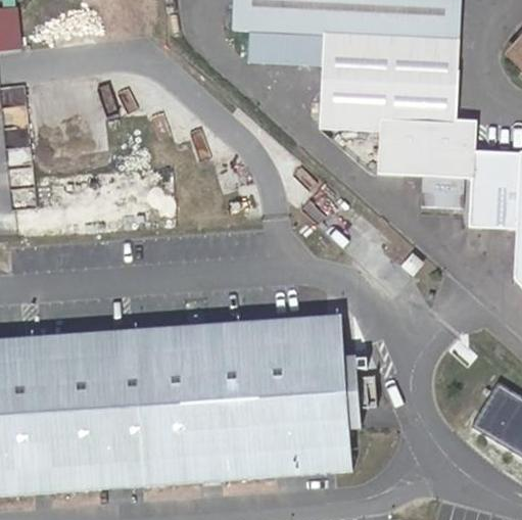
[(521,152),(477,151),(478,121),(457,120),(463,0),(232,0),(231,27),(323,33),(318,126),(379,130),(377,173),(470,178),(468,227),(515,230),(514,280),(521,280),(521,152)]
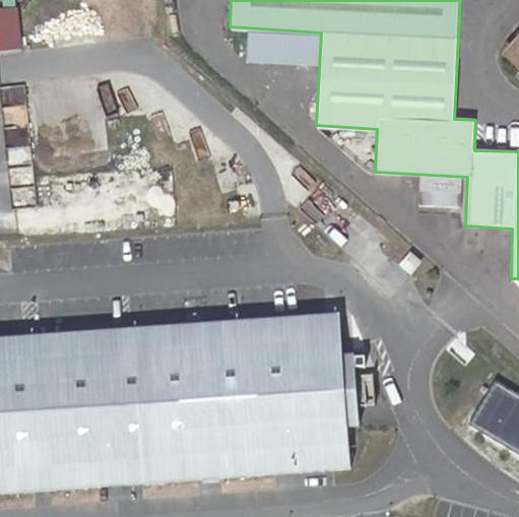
[(21,2),(0,2),(0,44),(22,44),(21,2)]
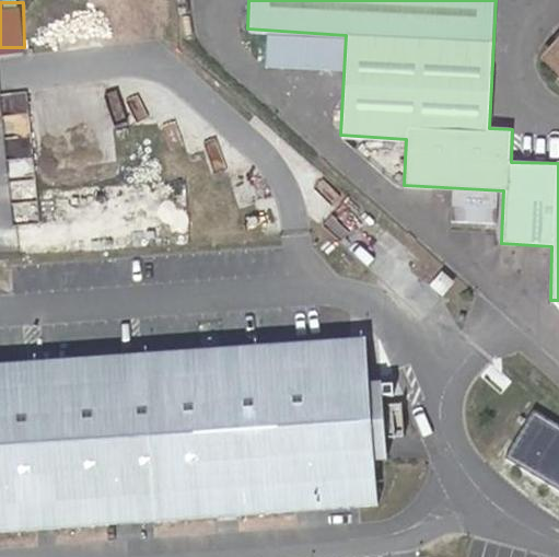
[(558,70),(558,39),(544,56),(558,70)]
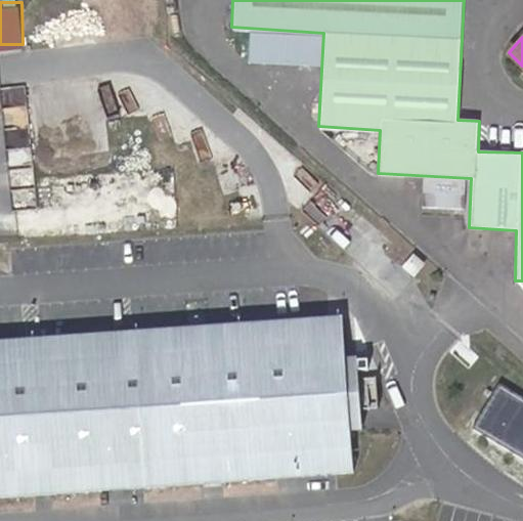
[(100,486),(351,469),(340,314),(0,338),(0,492),(81,487),(82,498),(101,496),(100,486)]
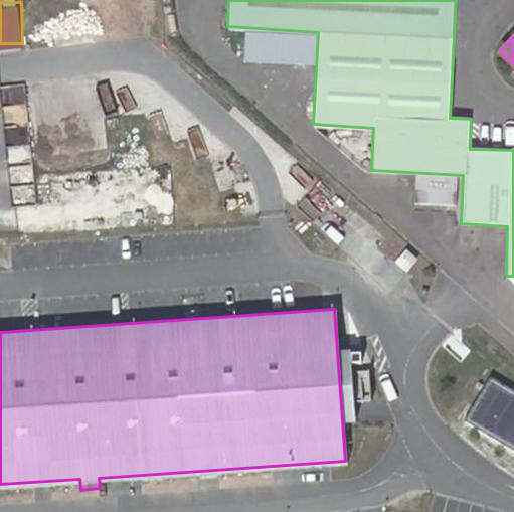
[(476,422),(513,445),(513,398),(497,389),(476,422)]
